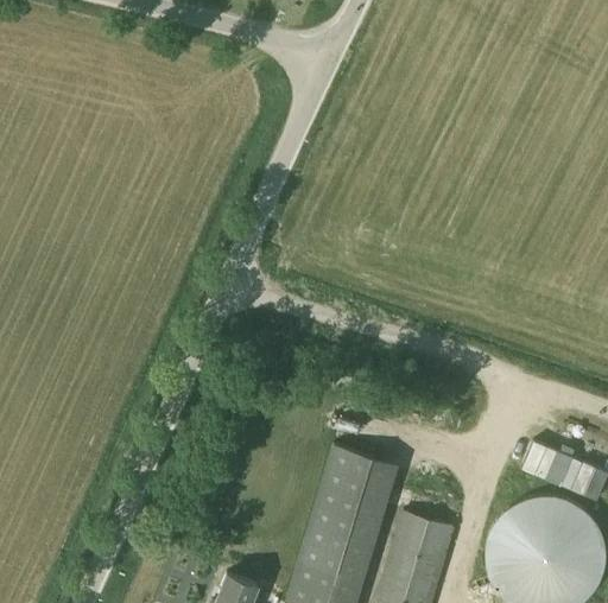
[(354,374),(286,602),(429,602),(486,413),(354,374)]
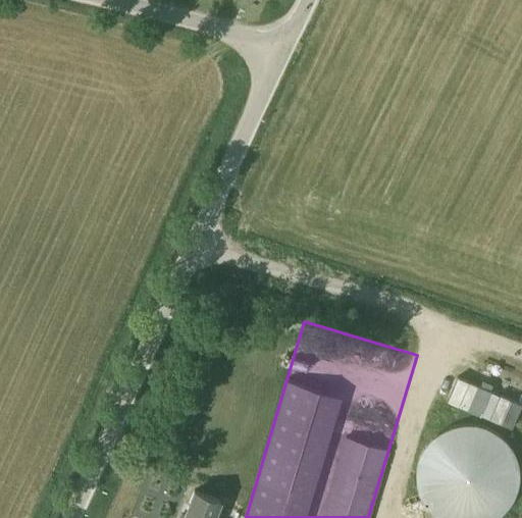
[(521,406),(459,385),(451,409),(517,431),(521,415),(521,406)]
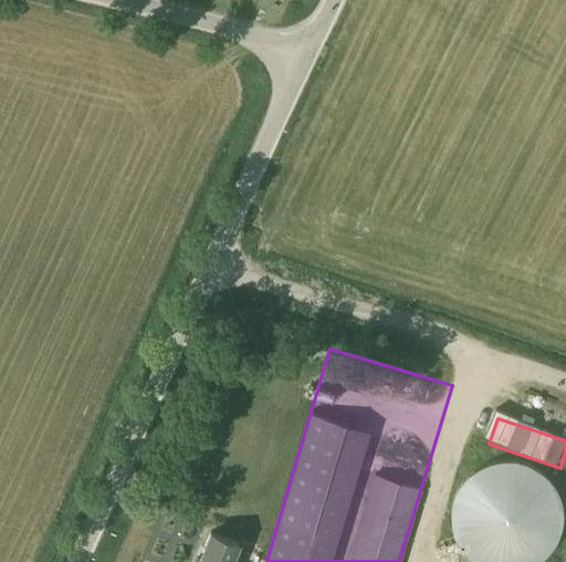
[(512,462),(505,462),(498,462),(491,465),(484,467),(478,470),(472,475),(467,479),(462,485),(458,490),(454,497),(452,503),(450,510),(450,518),(450,524),(451,531),(453,539),(456,545),(460,551),(464,557),(468,561),(546,561),(547,560),(552,554),(556,549),(559,542),(562,536),(563,528),(564,521),(564,514),(563,507),(561,500),(558,493),(554,487),(549,481),(545,477),(540,472),(533,468),(526,466),(520,464),(512,462)]
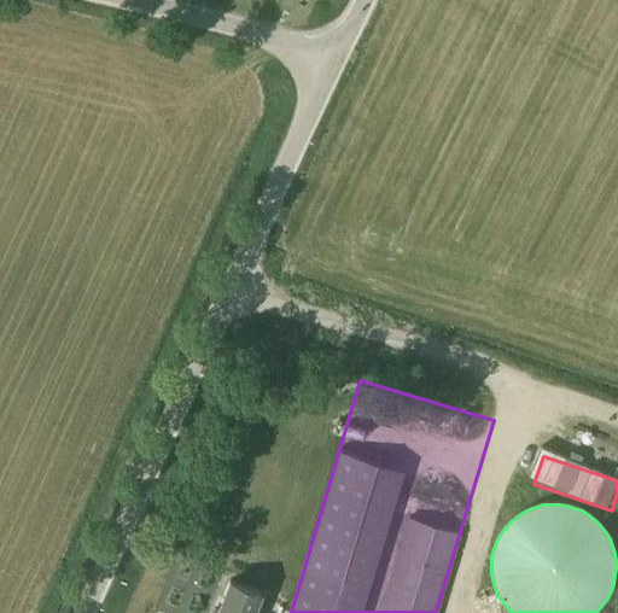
[(255,612),(262,597),(232,585),(220,612),(255,612)]
